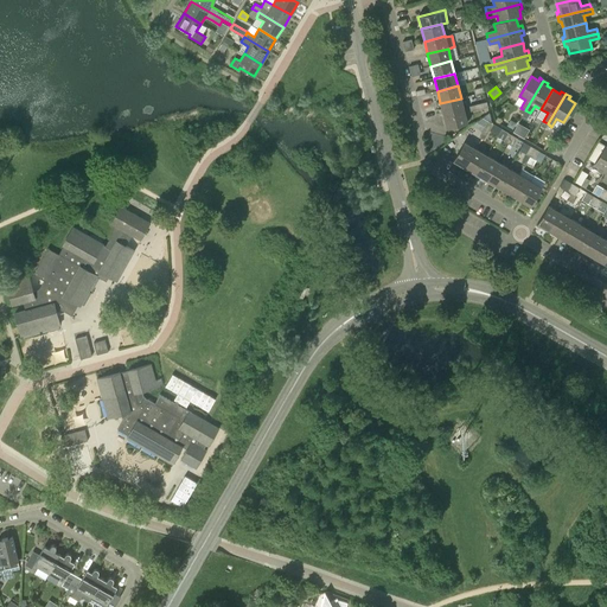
[(461,98),(440,103),(443,116),(464,110),(461,98)]
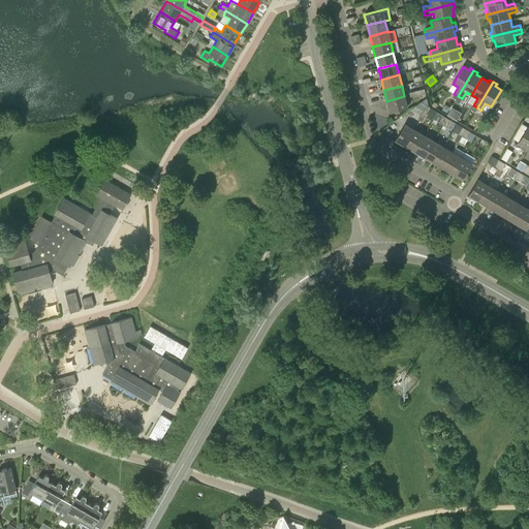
[(407,107),(404,96),(386,101),(390,112),(407,107)]
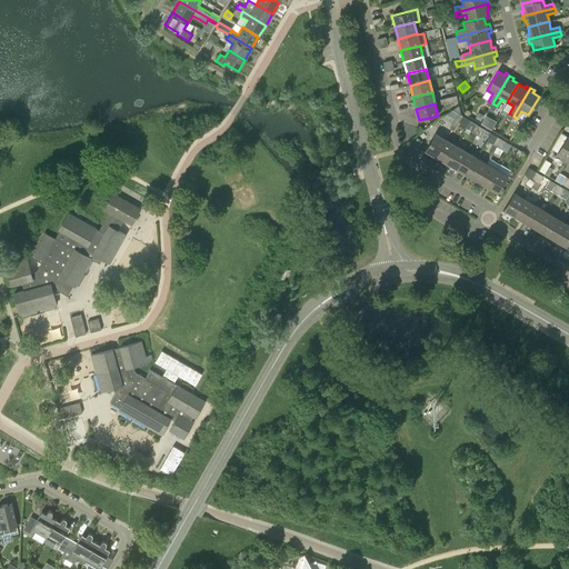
[(476,135),(480,127),(470,121),(467,127),(466,129),(476,135)]
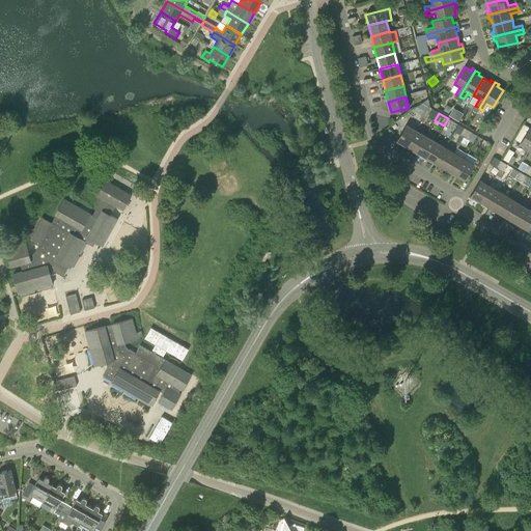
[(396,140),(406,146),(416,131),(406,124),(396,140)]
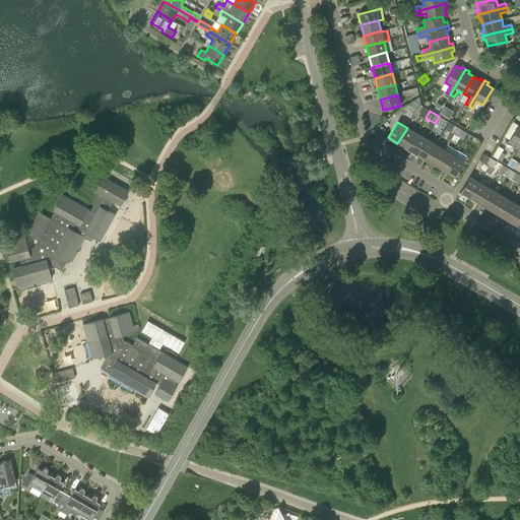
[(512,147),(516,149),(519,142),(519,125),(518,124),(509,139),(515,143),(512,147)]
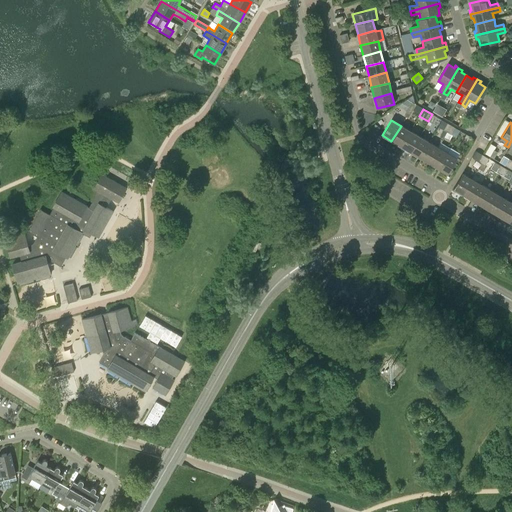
[(401,146),(410,131),(401,126),(391,141),(401,146)]
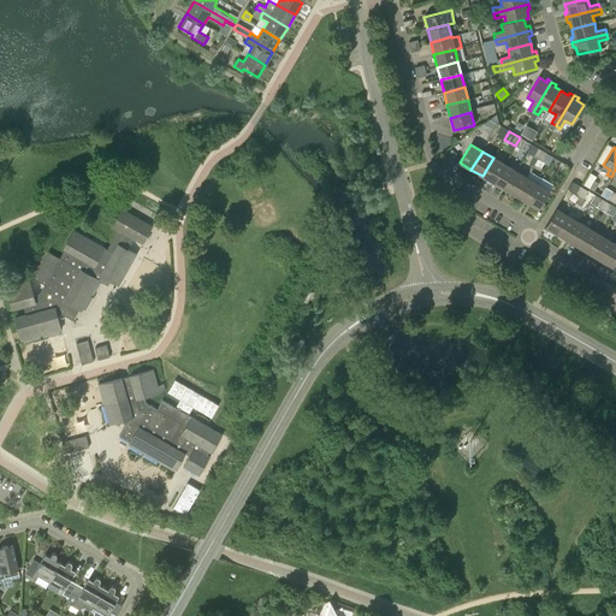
[(493,183),(504,164),(493,158),(483,176),(493,183)]
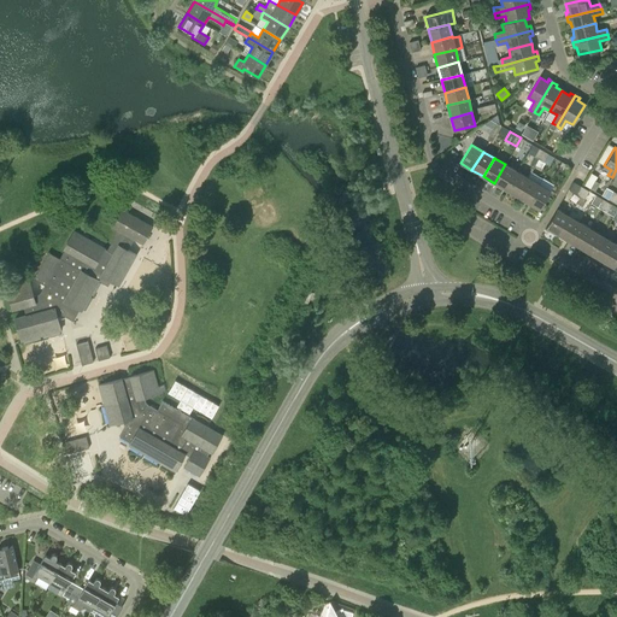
[(505,189),(516,171),(505,164),(494,183),(505,189)]
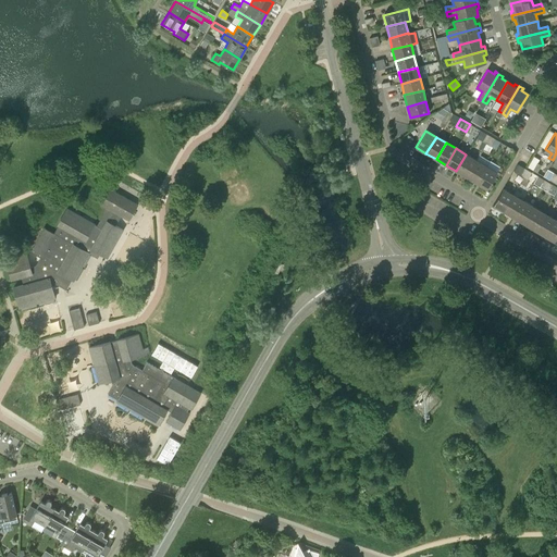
[(467,177),(477,160),(466,155),(456,171),(467,177)]
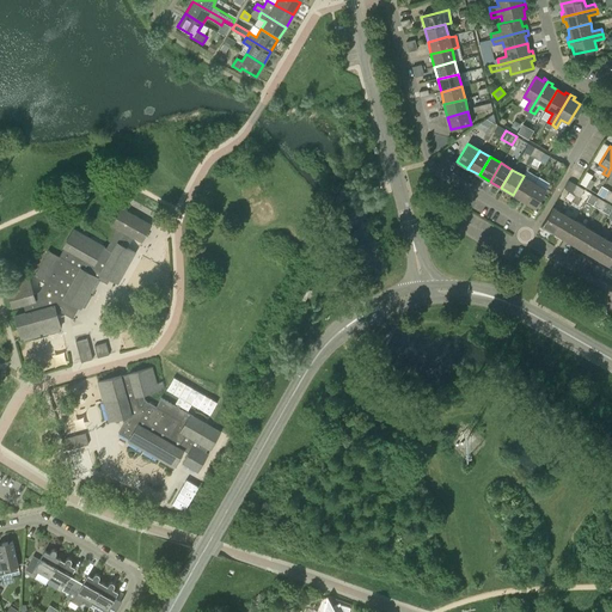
[(524,176),(513,195),(524,201),(534,183),(524,176)]
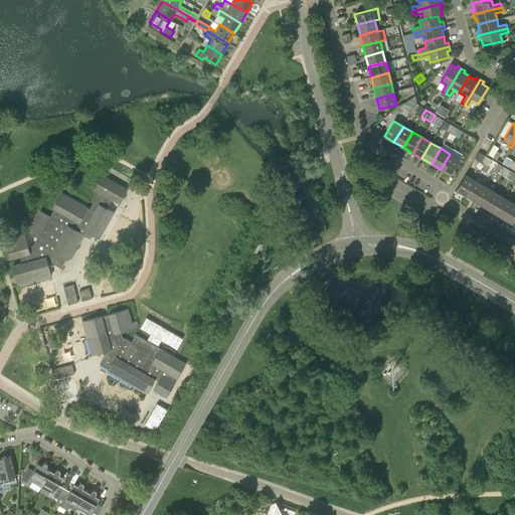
[(476,159),(479,161),(484,164),(488,157),(479,153),(476,159)]
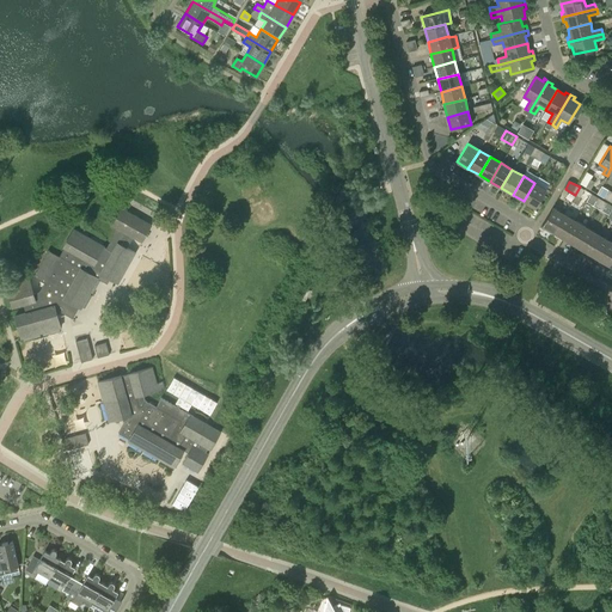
[(546,190),(534,183),(524,201),(536,208),(546,190)]
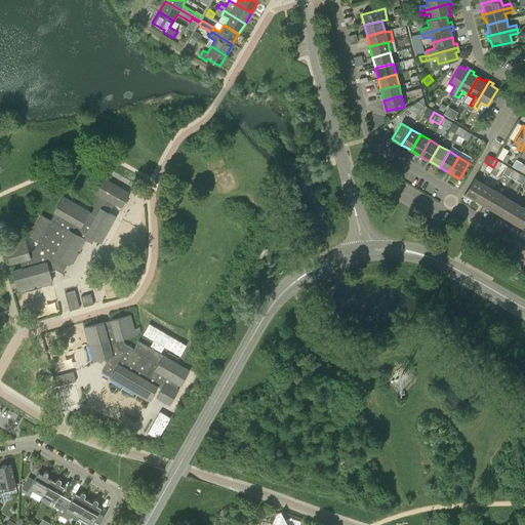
[(509,176),(513,169),(507,166),(502,173),(509,176)]
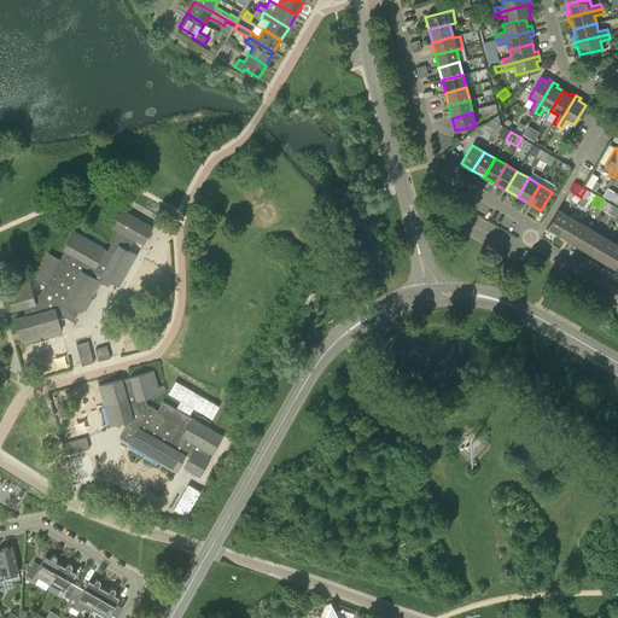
[(547,228),(558,234),(569,216),(558,209),(547,228)]
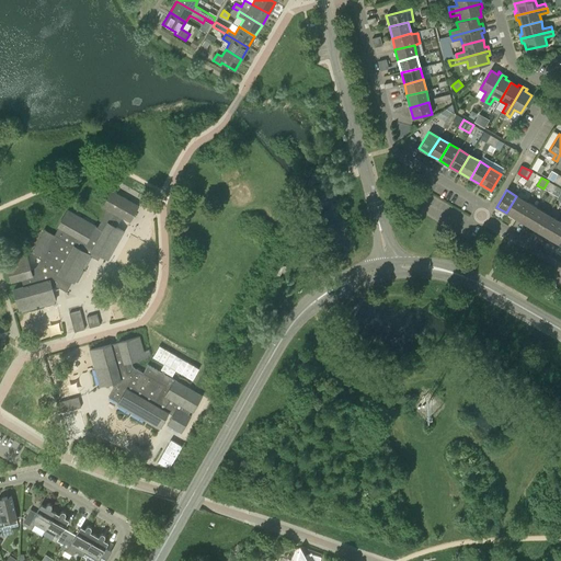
[(44,229),(31,253),(41,260),(36,267),(31,270),(25,250),(19,251),(21,256),(6,261),(11,281),(11,282),(21,278),(23,286),(13,289),(19,310),(55,300),(52,285),(56,284),(56,286),(66,292),(72,282),(73,283),(90,255),(98,260),(100,255),(107,260),(124,231),(116,227),(122,217),(129,221),(138,206),(111,191),(102,206),(107,209),(96,228),(94,227),(95,226),(67,210),(58,226),(59,227),(54,236),(45,230),(45,229),(44,229)]
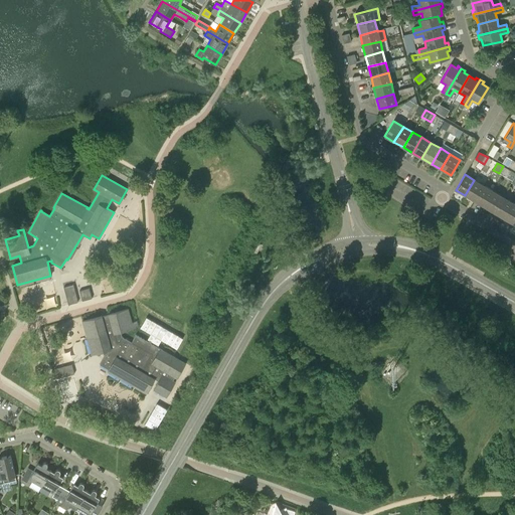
[(474,180),(465,195),(475,201),(484,185),(474,180)]
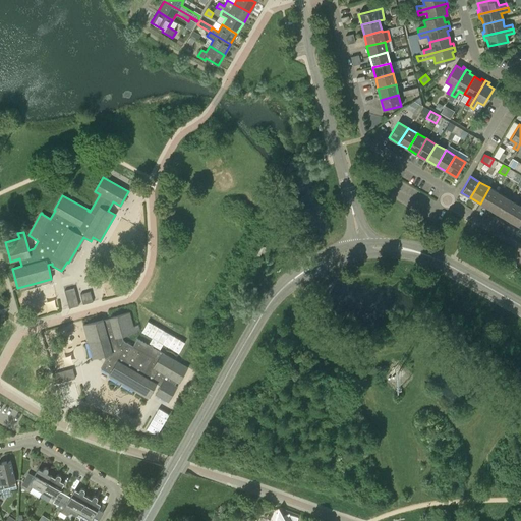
[(489,187),(480,204),(489,209),(499,193),(489,187)]
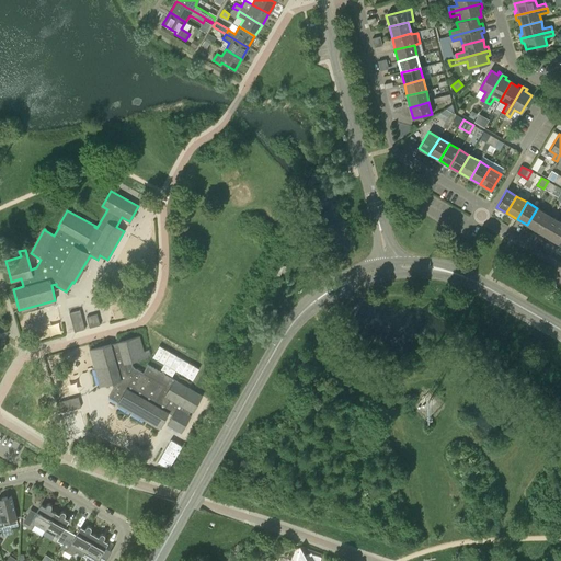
[(537,208),(527,225),(537,231),(547,214),(537,208)]
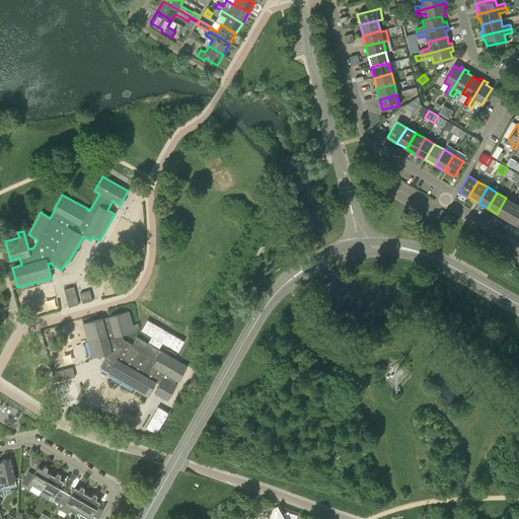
[(506,198),(497,214),(506,219),(516,204),(506,198)]
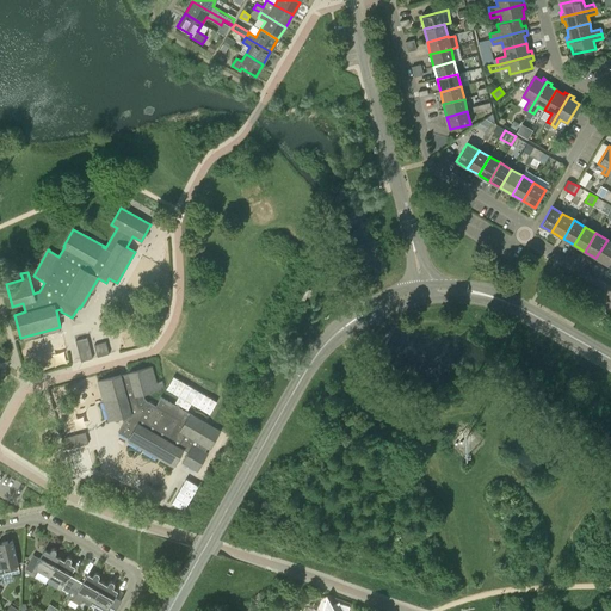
[(610,241),(608,240),(596,258),(608,265),(610,258),(610,241)]
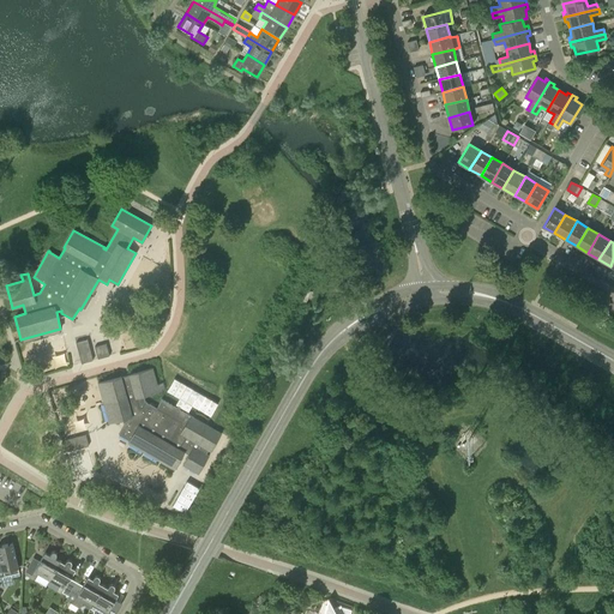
[(307,301),(312,292),(307,289),(300,301),(305,304),(307,301)]
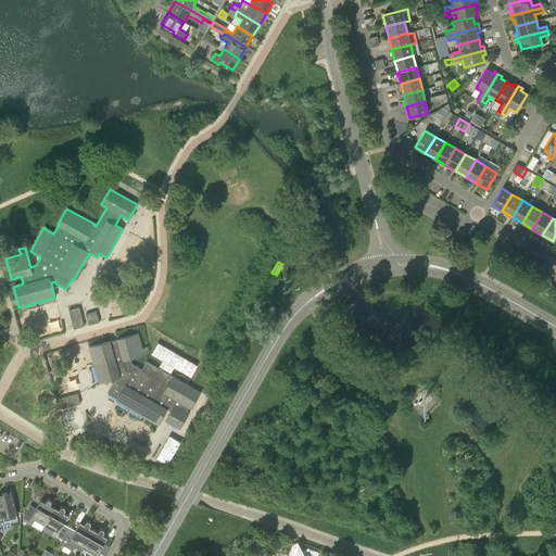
[(81,316),(79,307),(68,311),(71,318),(81,316)]
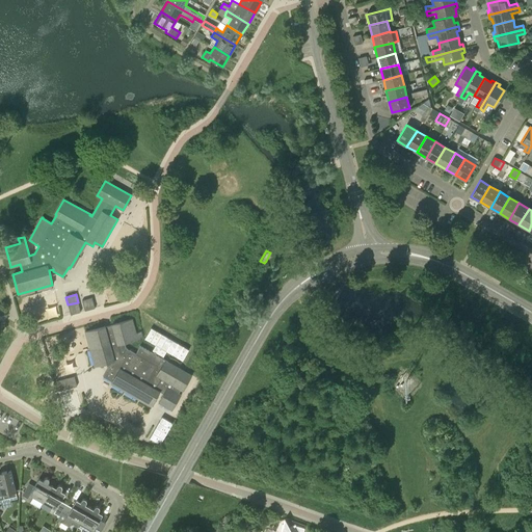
[(105,326),(84,331),(95,366),(109,363),(110,366),(108,367),(103,376),(112,382),(111,383),(137,399),(151,406),(159,391),(163,393),(158,402),(171,410),(181,395),(178,393),(181,389),(183,391),(191,375),(163,358),(166,351),(183,361),(188,350),(151,328),(144,339),(156,345),(152,352),(139,346),(135,353),(126,348),(124,342),(142,338),(140,331),(136,334),(132,319),(112,324),(113,329),(106,331),(105,326)]
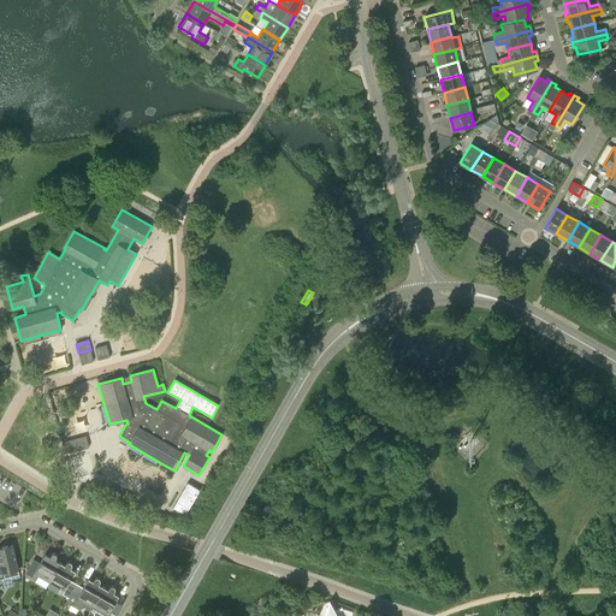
[(89,448),(86,436),(76,438),(80,450),(89,448)]
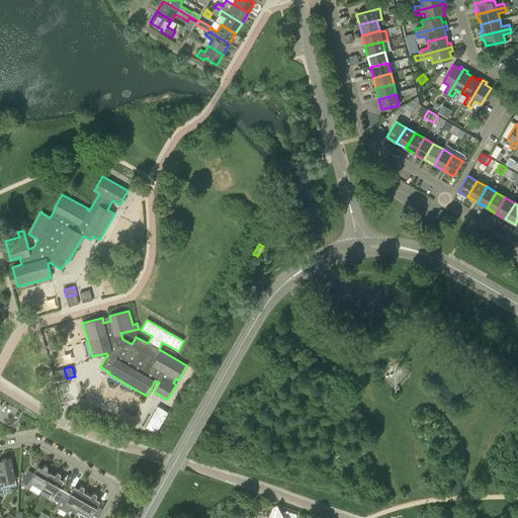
[(156,433),(168,412),(158,406),(146,427),(156,433)]
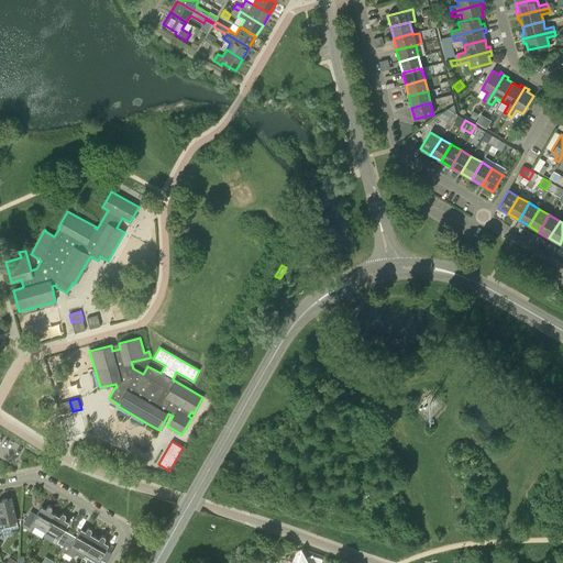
[(0,529),(18,526),(11,498),(0,500),(0,529)]
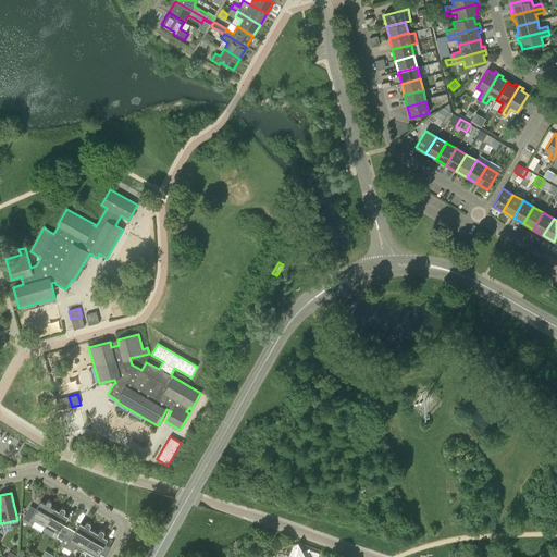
[(31,519),(45,527),(54,509),(50,506),(51,504),(51,503),(51,502),(50,502),(50,500),(49,500),(48,500),(47,500),(46,502),(45,504),(40,500),(36,509),(29,506),(23,518),(29,522),(31,519)]
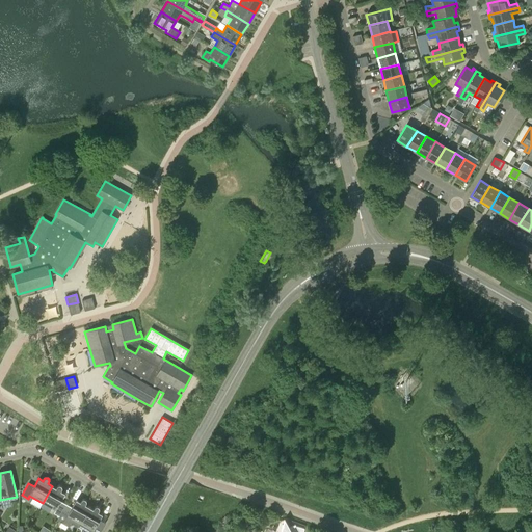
[(53,513),(59,516),(65,504),(60,501),(64,494),(60,490),(61,488),(62,488),(62,487),(61,486),(61,485),(60,485),(59,485),(58,485),(57,485),(57,486),(56,488),(52,486),(43,503),(55,510),(53,513)]
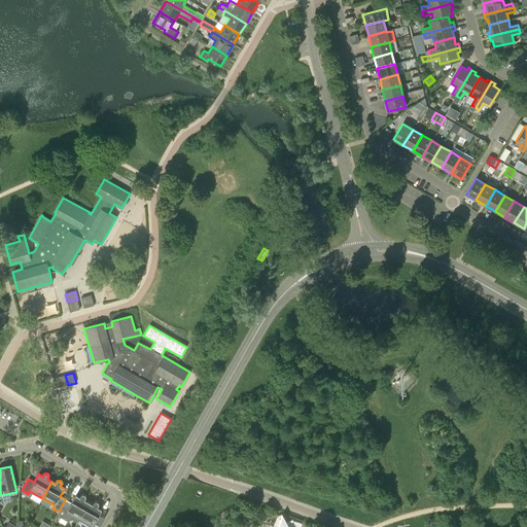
[(73,519),(77,522),(89,502),(84,500),(85,498),(85,497),(85,496),(84,495),(83,494),(82,494),(81,495),(80,495),(79,497),(75,495),(71,502),(65,499),(59,512),(57,515),(62,517),(66,515),(68,521),(73,519)]
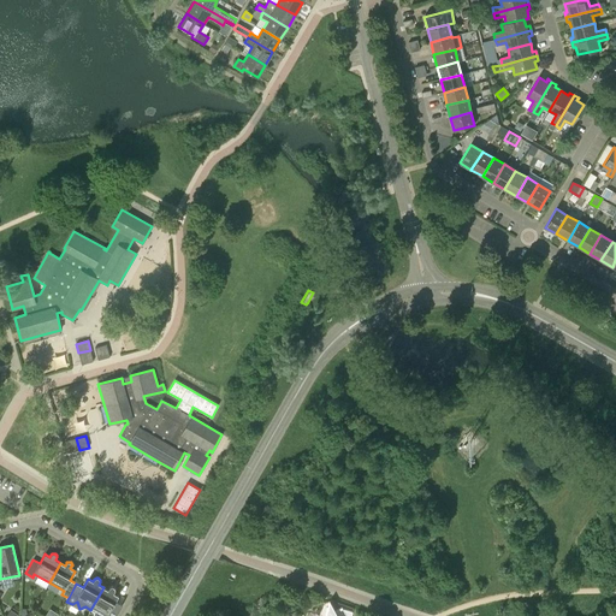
[(104,587),(90,610),(94,612),(94,615),(93,615),(114,615),(119,609),(113,605),(118,596),(113,593),(114,591),(114,590),(114,588),(114,587),(113,587),(112,586),(111,586),(111,587),(110,587),(108,590),(104,587)]
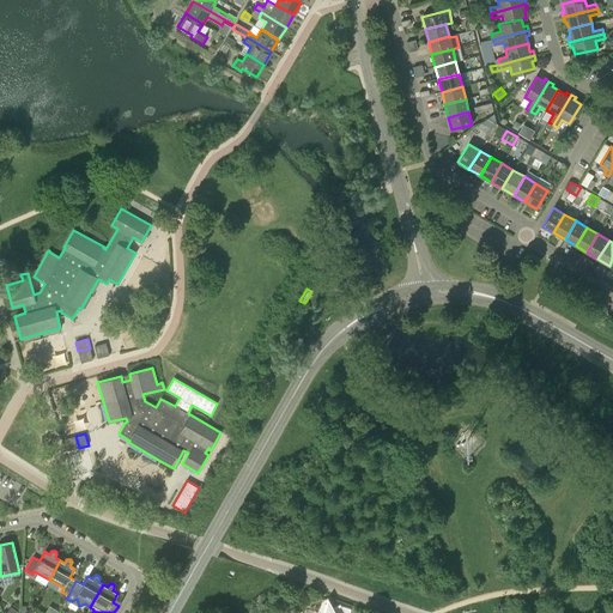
[(323,612),(349,612),(351,610),(341,606),(340,605),(333,608),(328,599),(323,612)]
